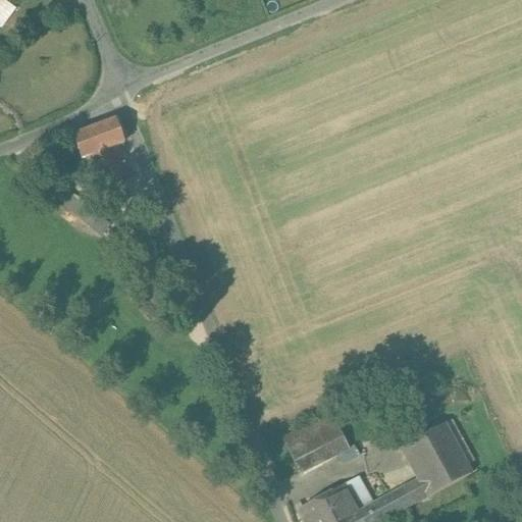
[(0,0),(0,27),(2,29),(16,9),(2,0),(0,0)]
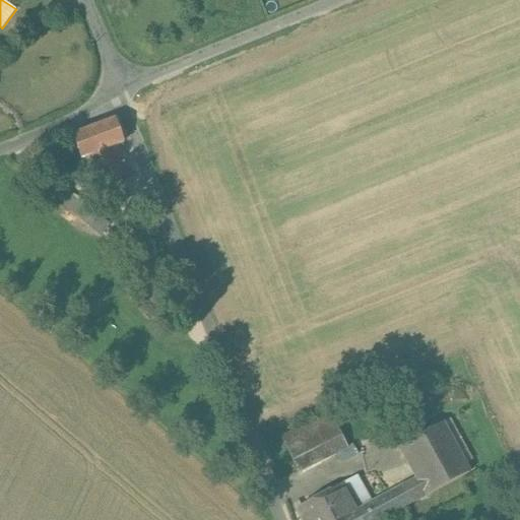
[(85,159),(118,144),(122,143),(113,121),(72,138),(80,161),(85,159)]
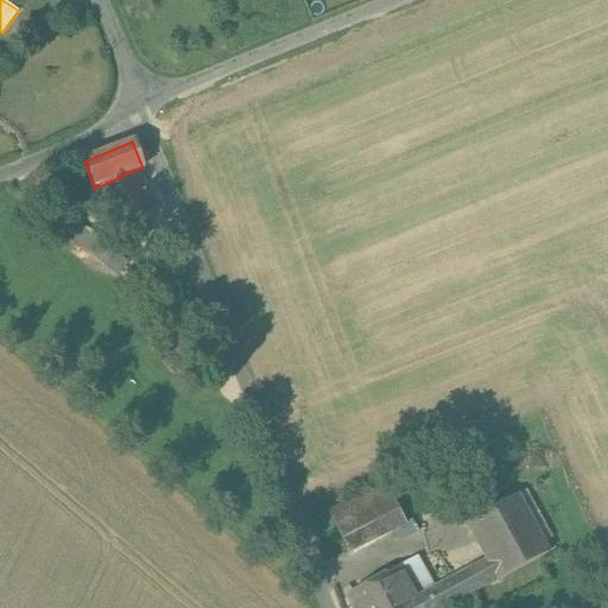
[(138,169),(100,187),(114,220),(152,204),(138,169)]
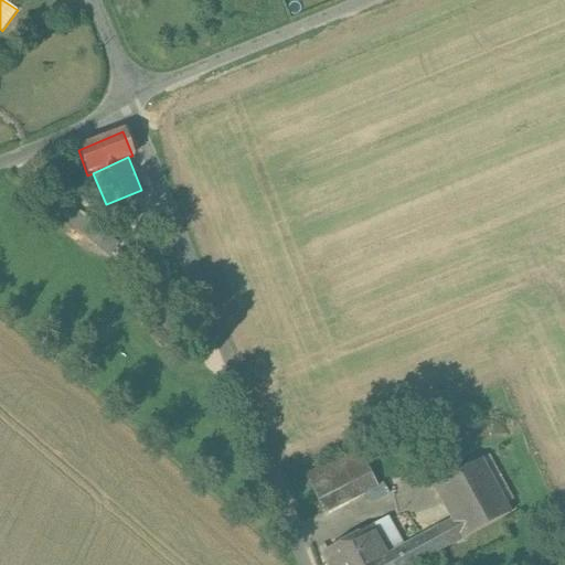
[(89,228),(73,215),(67,223),(83,236),(89,228)]
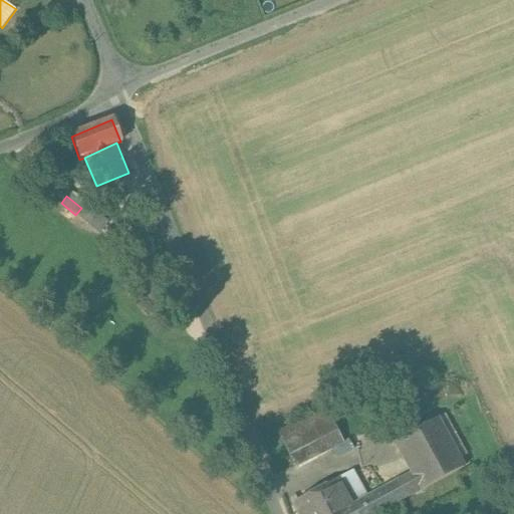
[(107,223),(85,204),(81,208),(75,215),(98,234),(107,223)]
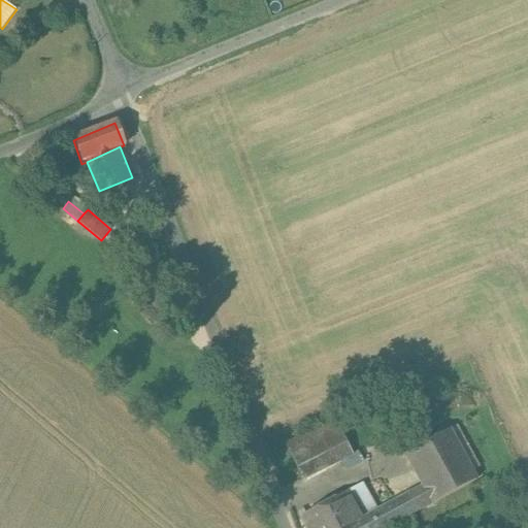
[(352,453),(334,420),(276,452),(294,486),(340,459),(352,453)]
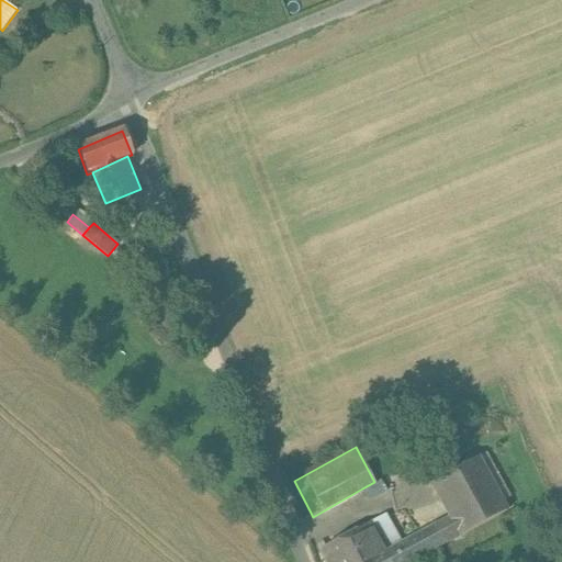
[(484,453),(475,458),(501,503),(509,498),(484,453)]
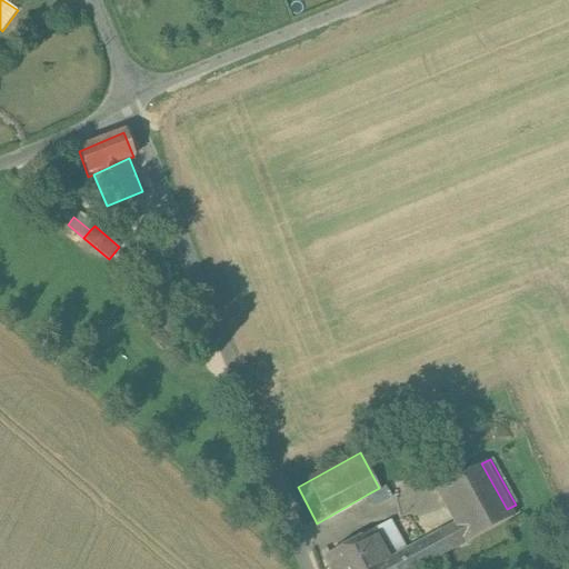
[(481,463),(439,488),(457,522),(467,541),(511,517),(507,509),(481,463)]
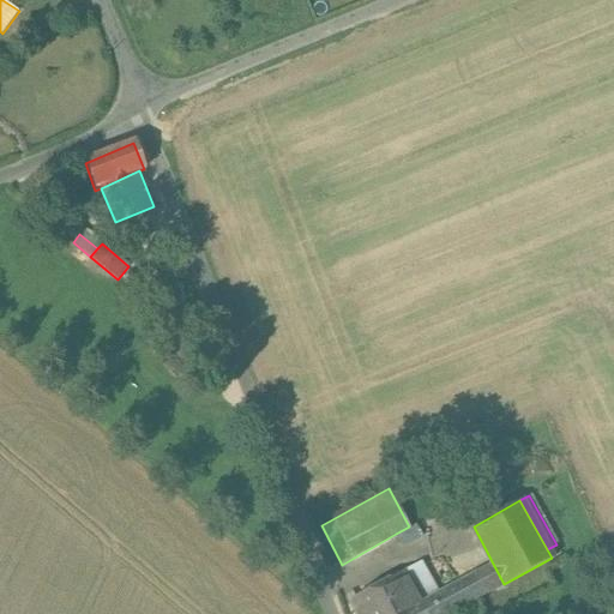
[(409,527),(396,534),(404,548),(425,537),(416,523),(409,527)]
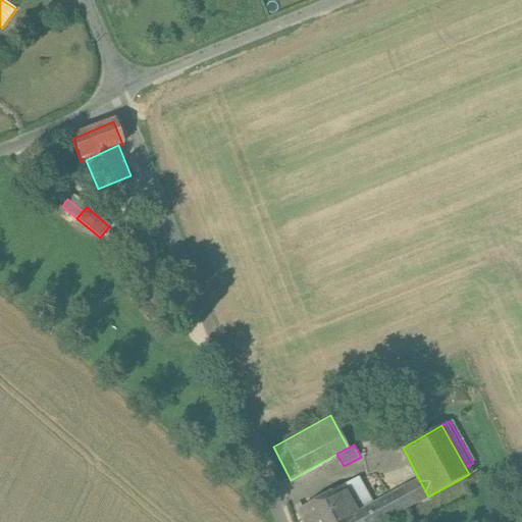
[(360,478),(343,487),(357,514),(375,504),(360,478)]
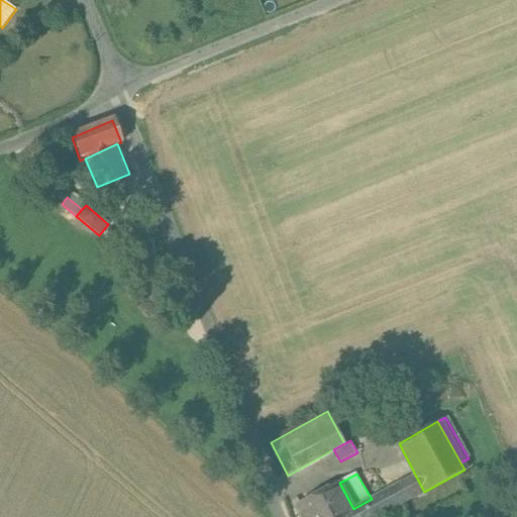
[(372,499),(353,509),(358,516),(379,516),(424,492),(415,475),(372,499)]
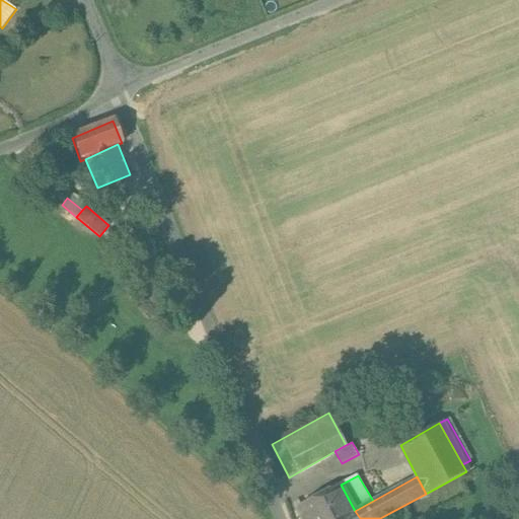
[(341,485),(296,509),(301,518),(360,518),(355,511),(341,485)]
